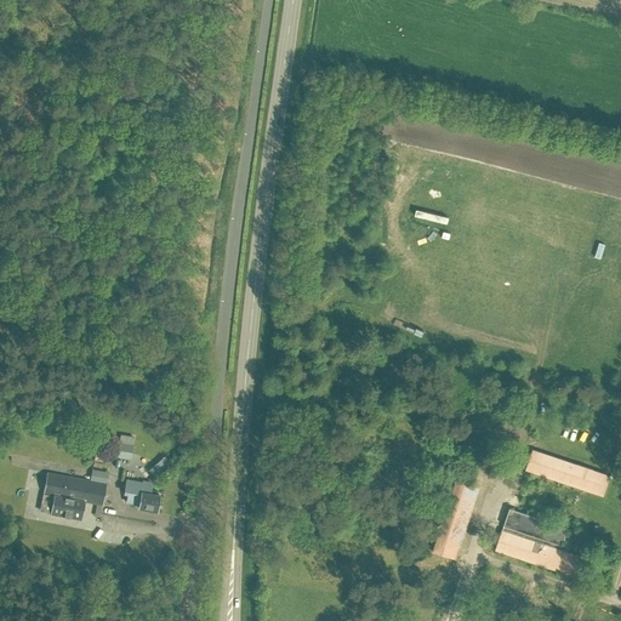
[(44,421),(40,433),(63,440),(67,429),(44,421)]
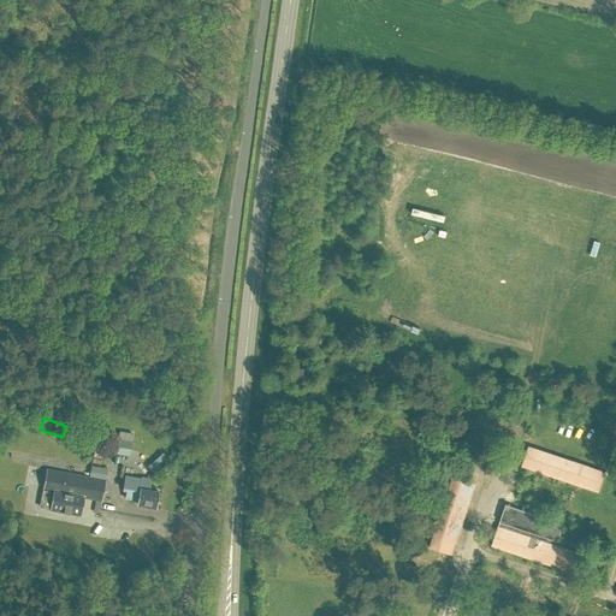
[(129,456),(131,436),(120,433),(117,454),(129,456)]
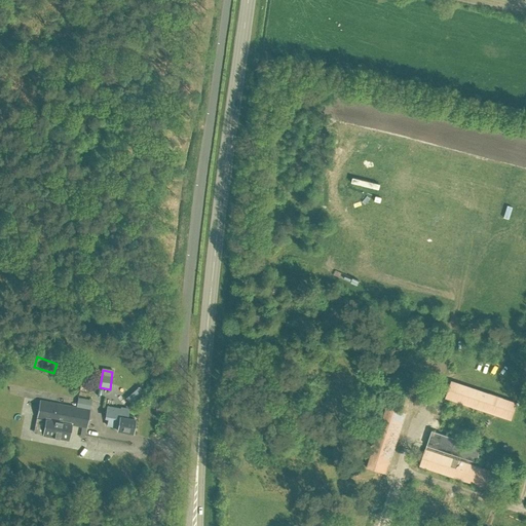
[(512,421),(518,404),(451,381),(446,399),(512,421)]
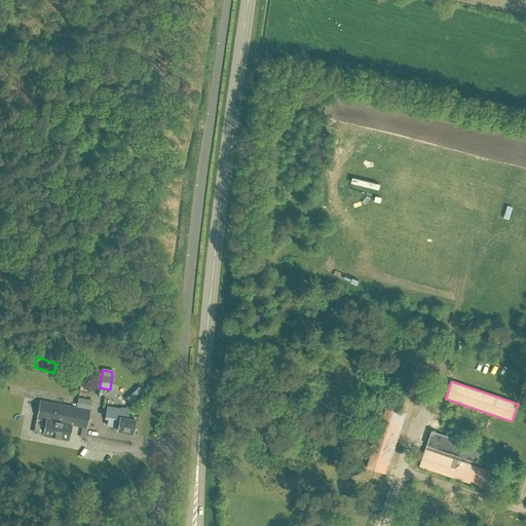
[(116,397),(120,403),(126,399),(122,392),(116,397)]
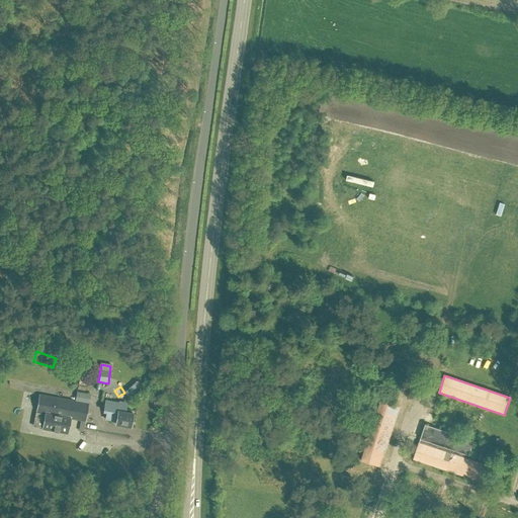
[(85,422),(89,404),(39,395),(35,412),(45,414),(41,430),(68,435),(71,419),(85,422)]
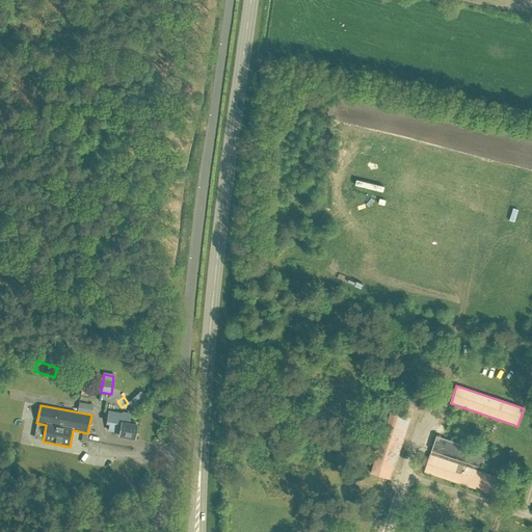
[(122,414),(108,410),(106,423),(110,424),(109,429),(118,431),(117,435),(134,437),(137,424),(129,423),(130,414),(123,411),(122,414)]
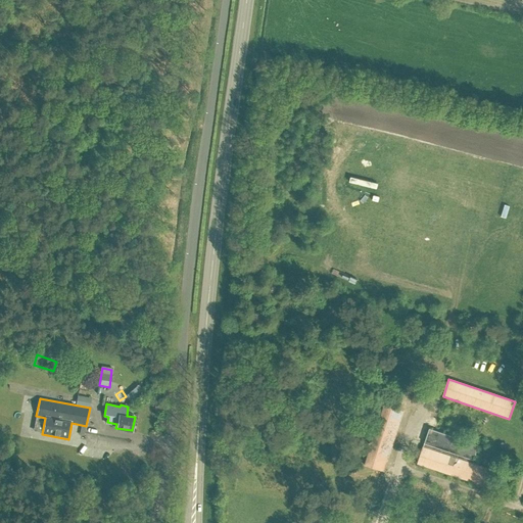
[(384,471),(403,412),(384,405),(365,465),(384,471)]
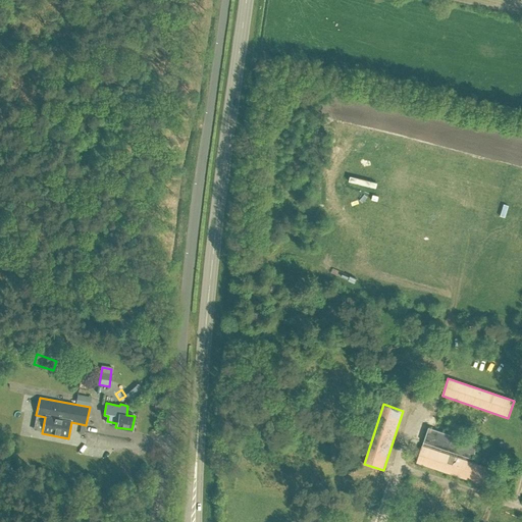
[(487,486),(493,469),(471,462),(477,445),(428,428),(417,463),(487,486)]
